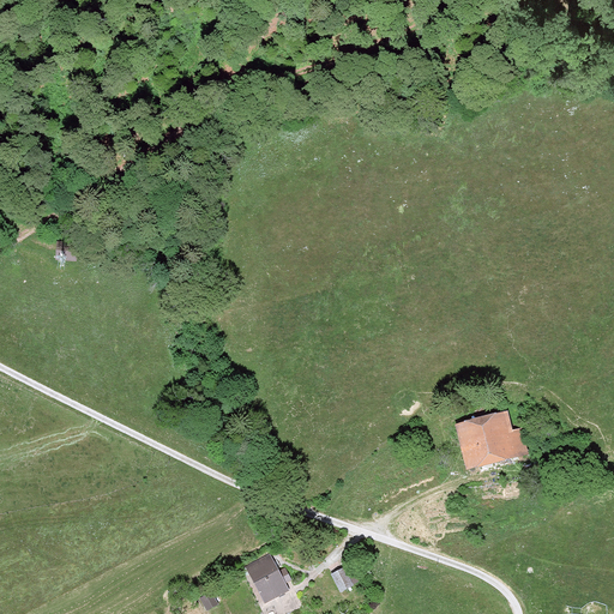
[(73,252),(50,251),(49,264),(72,265),(73,252)]
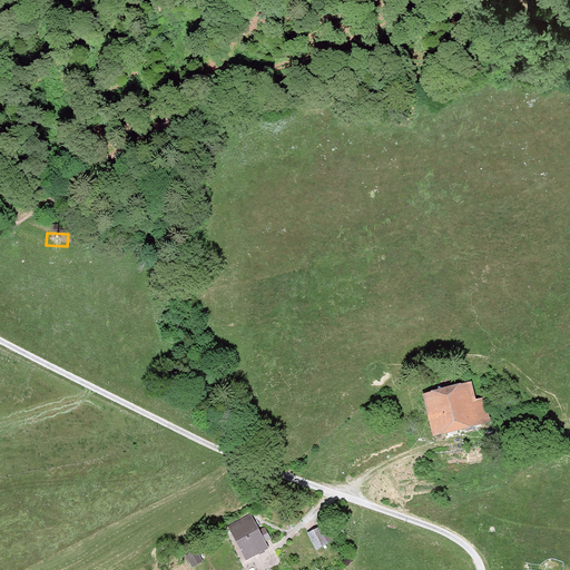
[(472,384),(424,394),(434,436),(491,424),(485,399),(475,401),(472,384)]
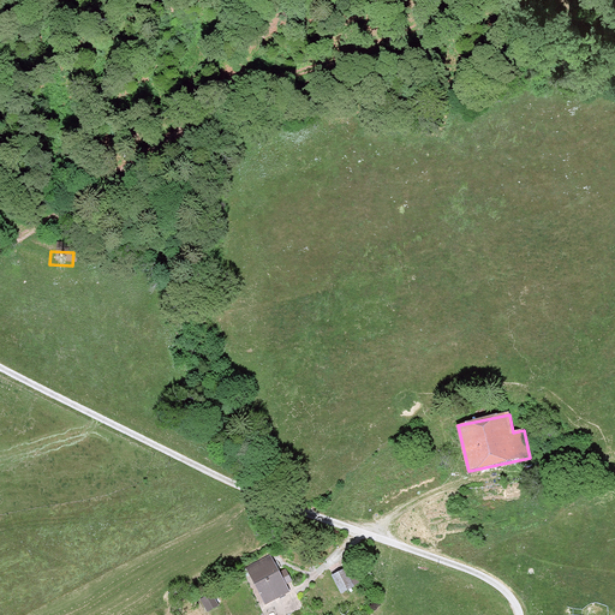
[(270,556),(246,568),(264,604),(288,592),(285,585),(292,581),(286,569),(279,573),(270,556)]
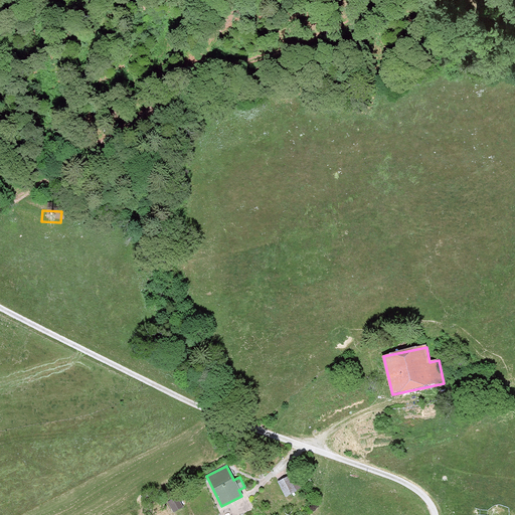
[(289,477),(278,483),(286,497),(296,492),(295,490),(300,488),(293,476),(289,478),(289,477)]
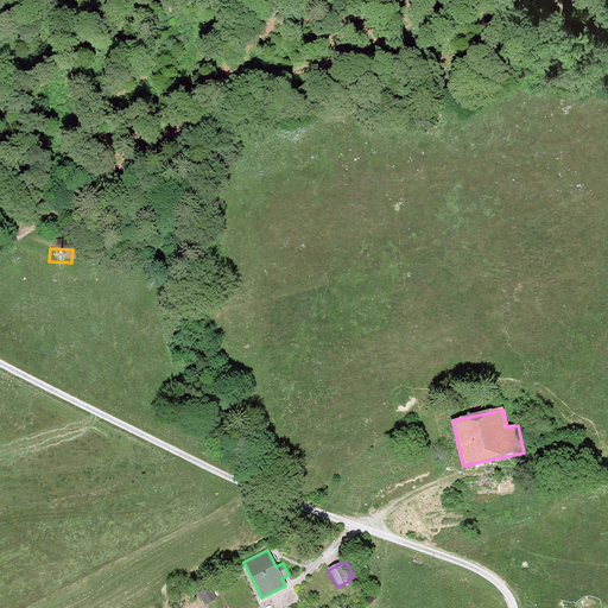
[(209,587),(198,593),(204,605),(216,599),(209,587)]
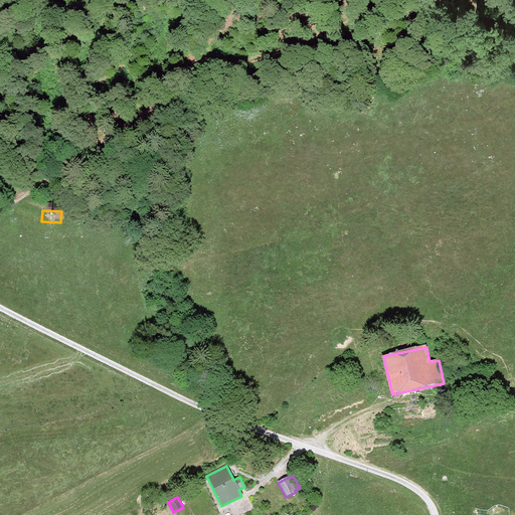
All buildings are outlined.
